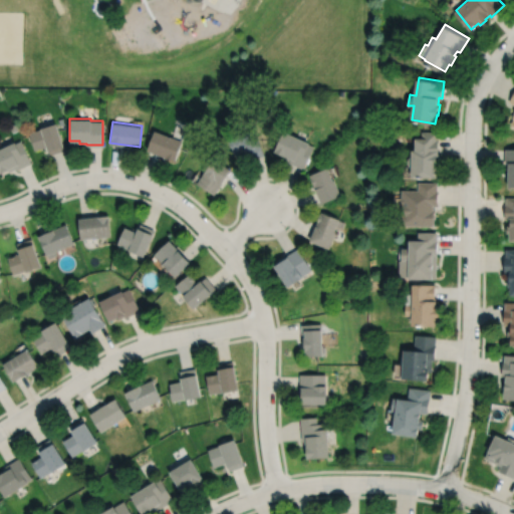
[(9,125),(12,132),(18,130),(15,122),(9,125)]
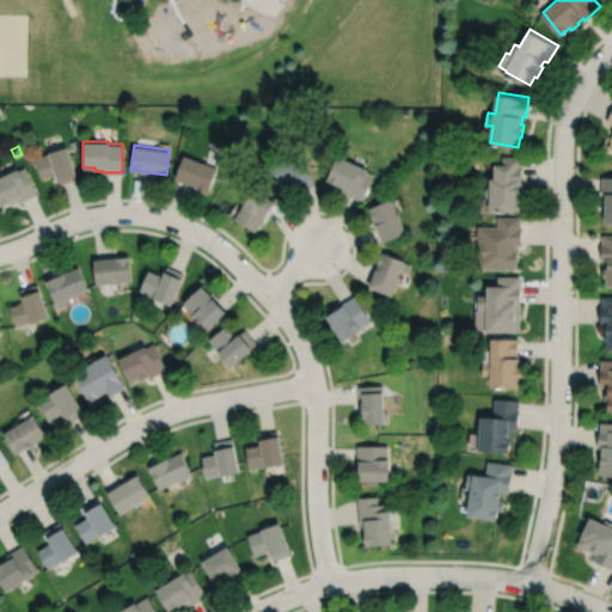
[(36,157),(43,177),(55,173),(59,183),(77,178),(66,146),(51,151),(51,152),(36,157)]
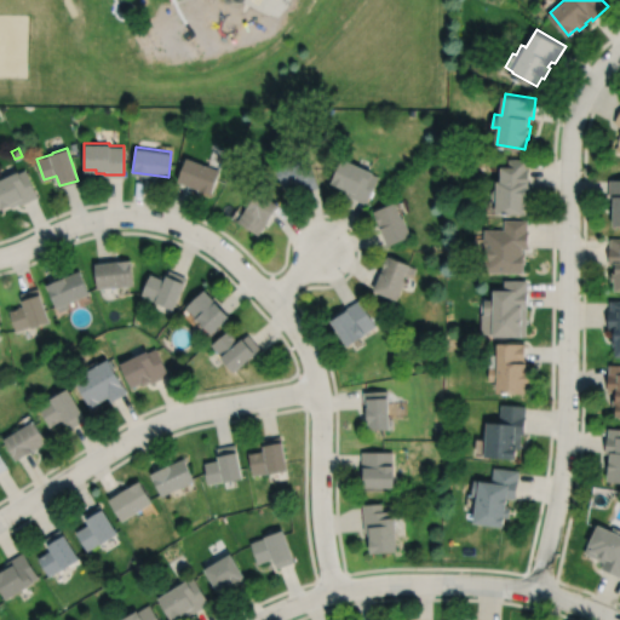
[(276,165),(280,176),(281,176),(283,184),(297,181),(300,193),(319,187),(316,178),(317,178),(309,153),(290,159),(291,161),(276,165)]
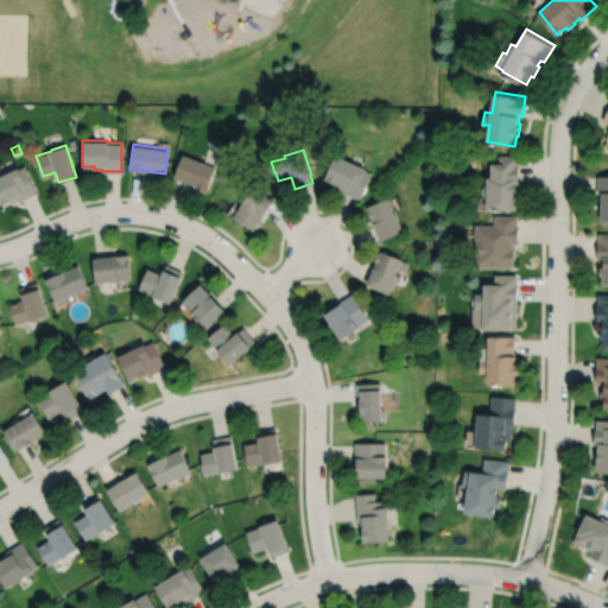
[(182,153),(173,176),(207,189),(215,165),(182,153)]
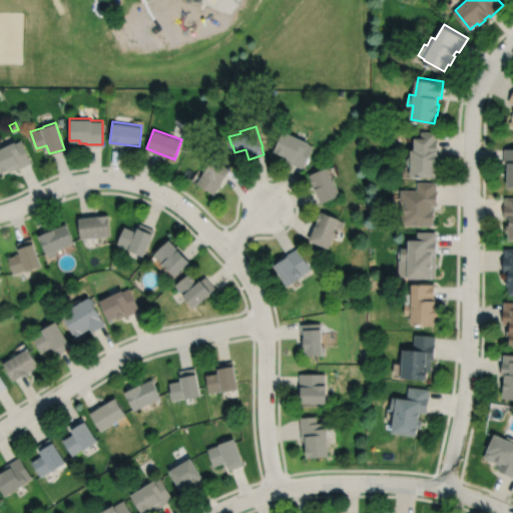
[(284,129),(275,149),(284,154),(283,156),(289,159),(289,161),(303,167),(314,145),(309,143),(310,141),(284,129)]
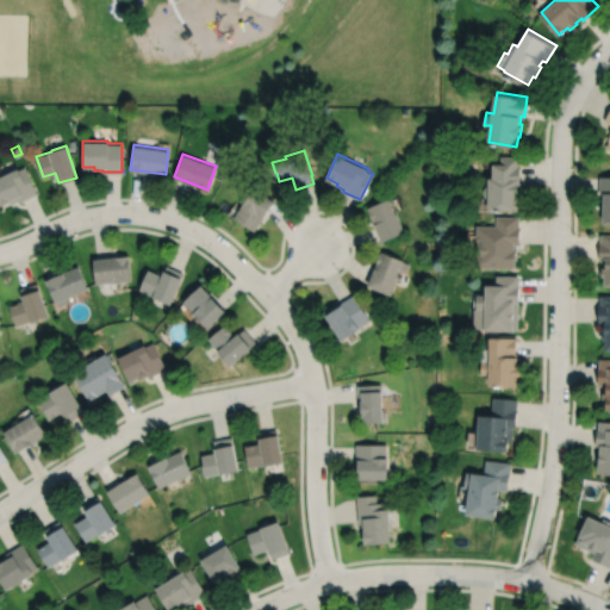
[(487,184),(485,187),(485,192),(487,197),(491,197),(491,209),(521,209),(522,165),(520,165),(520,155),(502,155),(502,162),(496,162),(495,175),(491,175),(491,184),(487,184)]
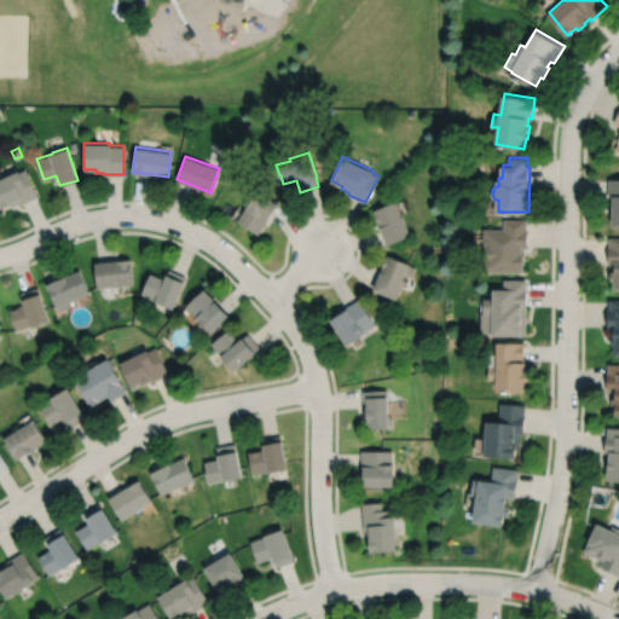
[(0,178),(0,201),(3,207),(12,203),(13,206),(21,202),(22,203),(39,195),(27,168),(22,171),(21,169),(0,178)]
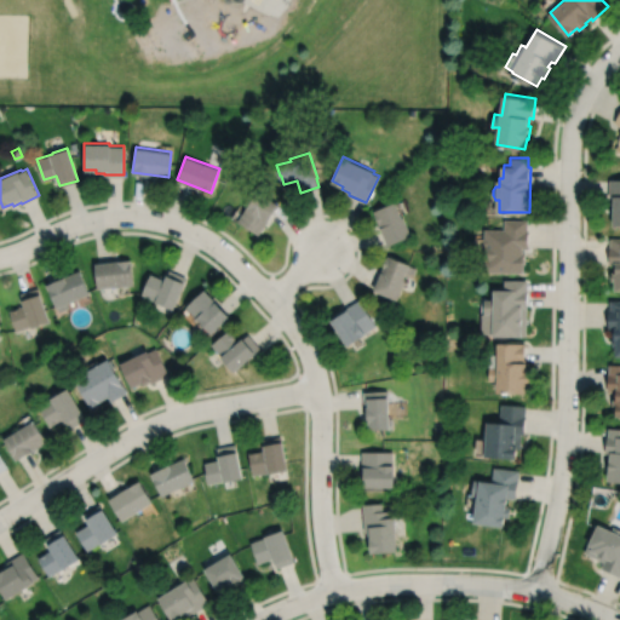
[(258,189),(237,220),(259,234),(279,204),(258,189)]
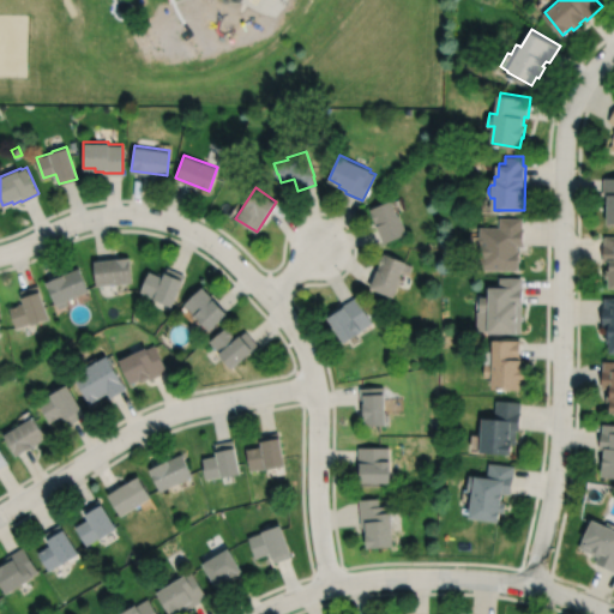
[(369,208),(384,242),(407,233),(399,214),(398,215),(392,199),(369,208)]
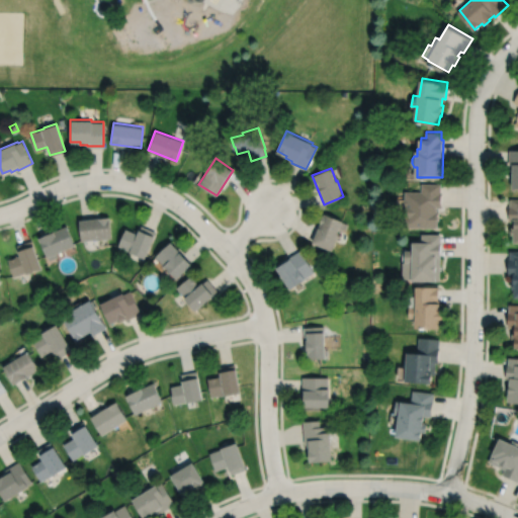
[(405,190),(405,205),(407,205),(407,214),(404,214),(404,227),(438,227),(438,220),(439,220),(439,208),(437,208),(437,207),(442,207),(442,191),(441,191),(441,182),(422,182),(422,191),(405,190)]
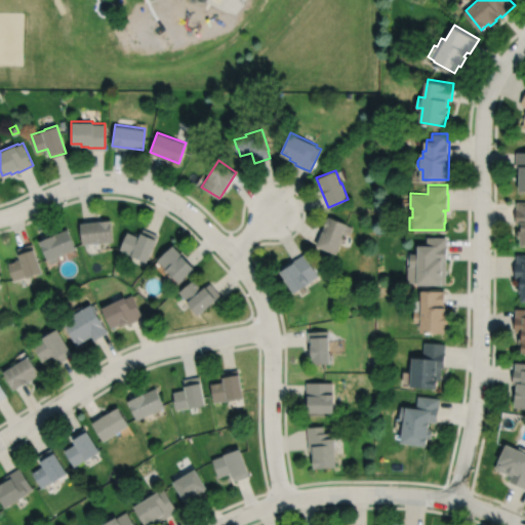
[(524,201),(516,202),(516,219),(519,219),(519,246),(524,245),(524,201)]
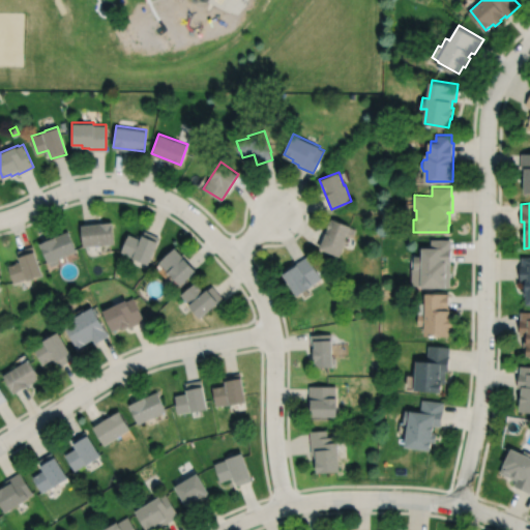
[(331,217),(319,247),(340,256),(346,239),(345,238),(350,226),(331,217)]
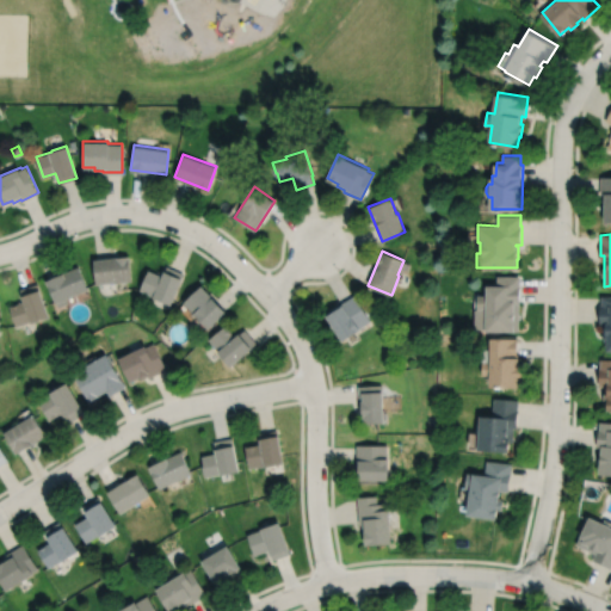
[(92,259),(96,283),(130,279),(128,255),(92,259)]
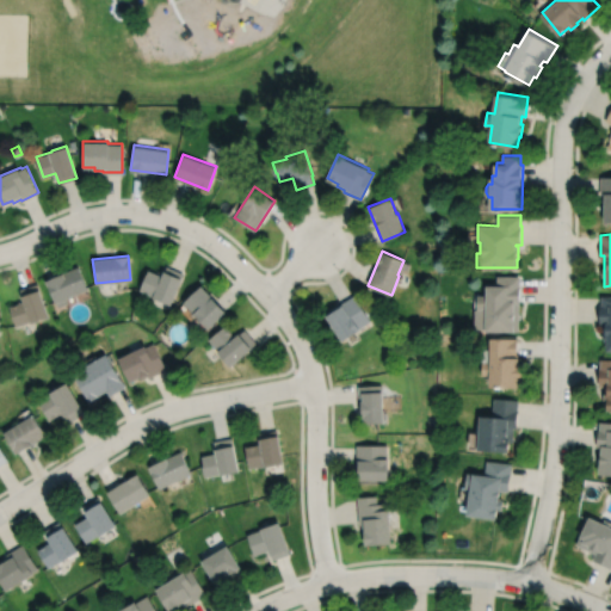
[(148,270),(140,289),(153,295),(152,296),(170,303),(183,272),(166,265),(161,276),(148,270)]
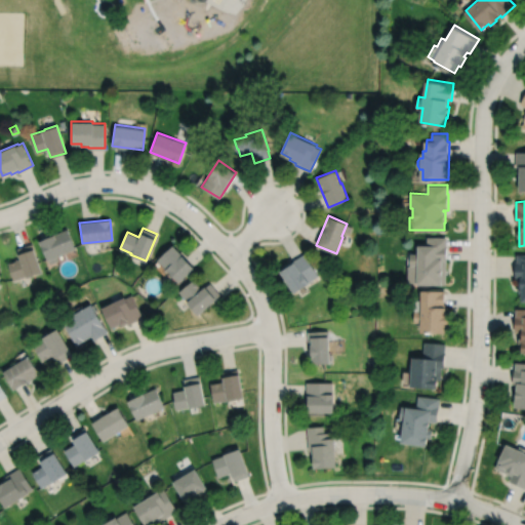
[(38,240),(48,264),(57,259),(56,255),(75,247),(66,229),(38,240)]
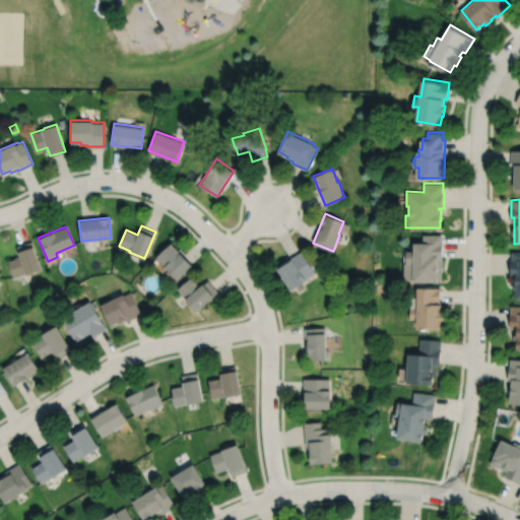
[(407,251),(407,262),(405,262),(405,279),(415,279),(415,281),(443,281),(443,258),(444,242),(443,242),(443,235),(424,235),(424,242),(415,242),(415,251),(407,251)]
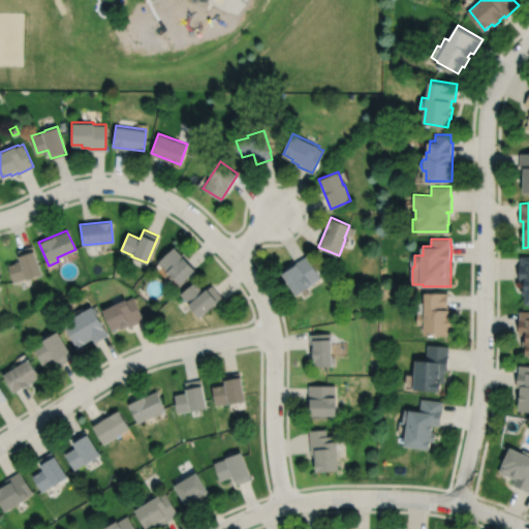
[(8,265),(14,282),(28,277),(29,278),(41,274),(44,273),(36,250),(35,250),(33,245),(19,250),(22,259),(8,265)]
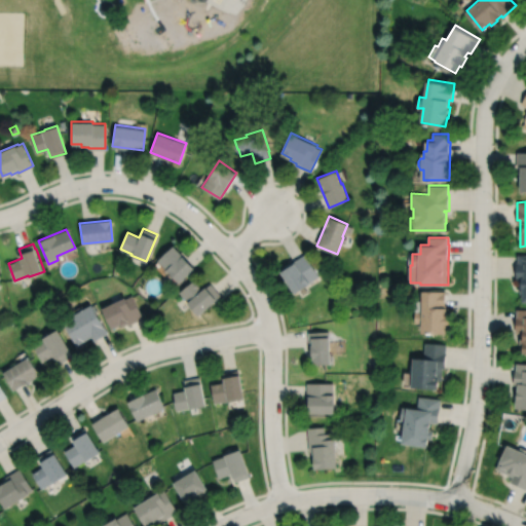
[(173,245),(157,260),(179,282),(194,267),(173,245)]
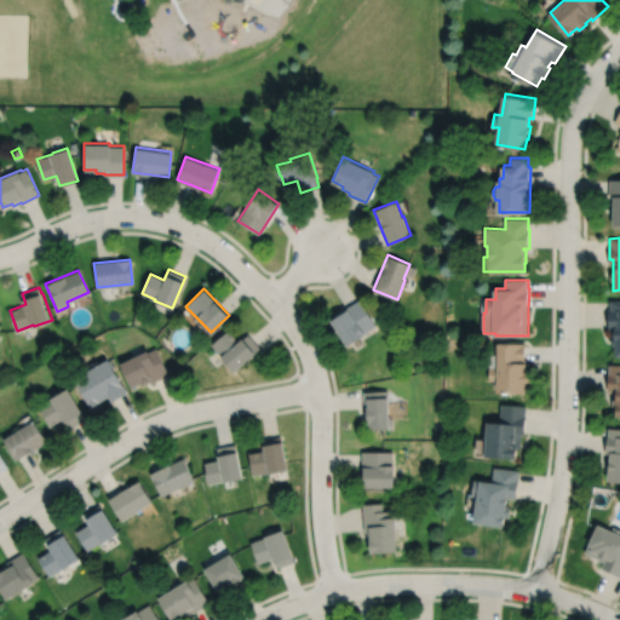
[(331,319),(348,345),(366,333),(365,332),(375,325),(360,299),(331,319)]
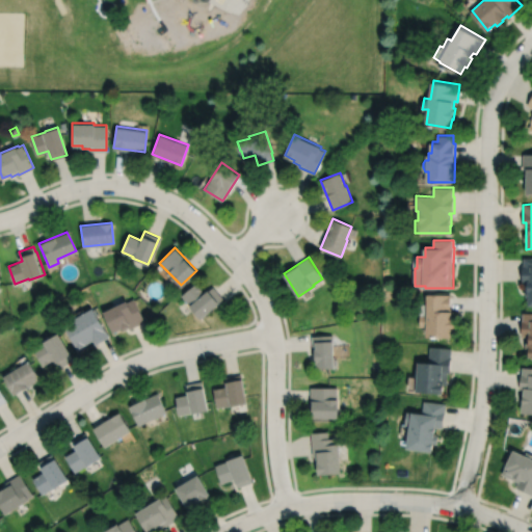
[(531,257),(525,257),(525,265),(523,265),(523,283),(528,283),(528,289),(526,289),(526,295),(528,295),(527,304),(531,304),(531,257)]
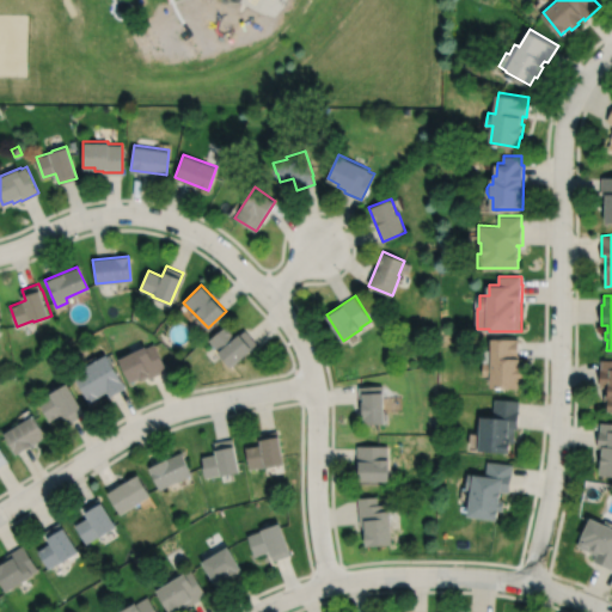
[(225,325),(209,340),(219,350),(218,352),(231,366),(257,343),(244,329),(236,337),(225,325)]
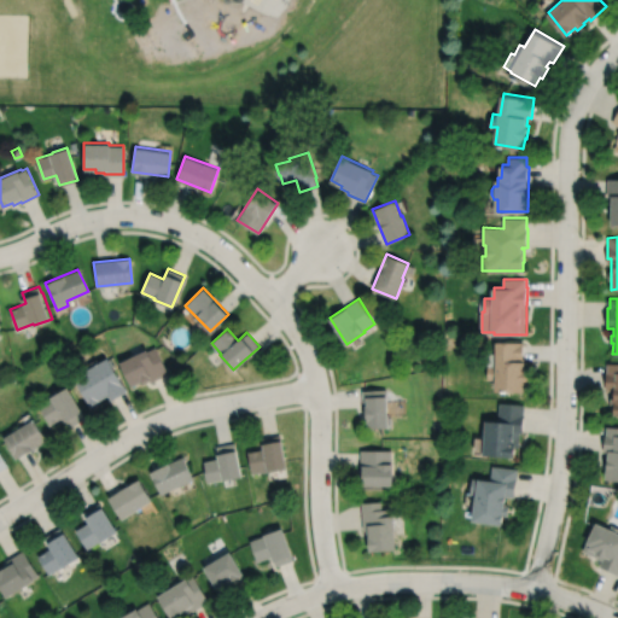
[(497,342),(497,353),(489,353),(489,379),(497,379),(497,391),(526,391),(526,382),(531,382),(531,371),(526,371),(526,361),(524,361),(524,342),(497,342)]
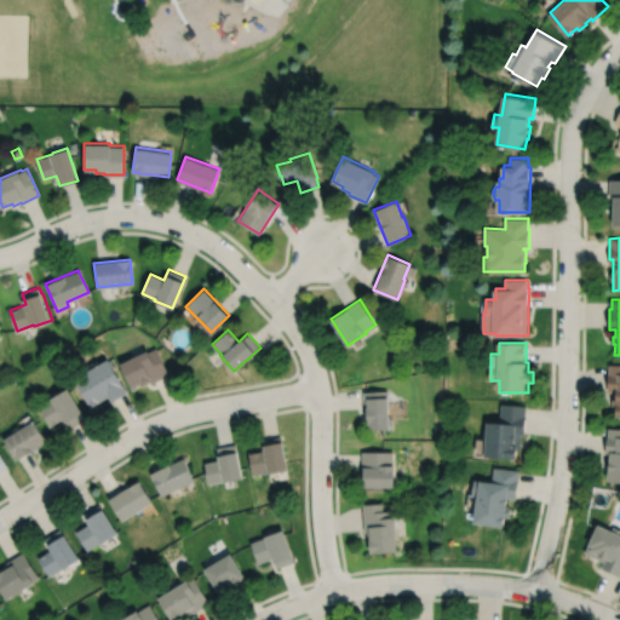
[(120,363),(131,388),(141,383),(142,385),(150,380),(151,383),(168,374),(155,348),(148,351),(147,350),(120,363)]
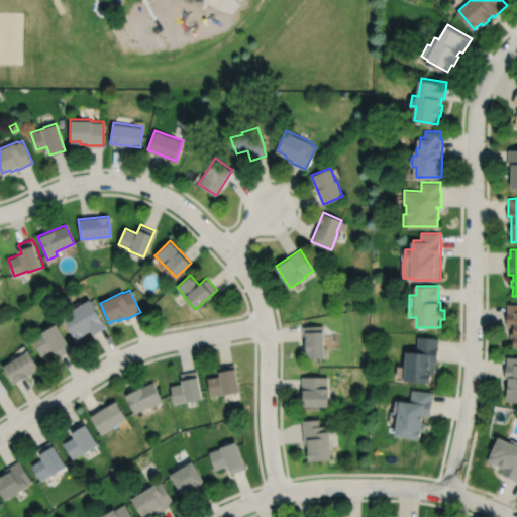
[(61,315),(75,339),(90,330),(92,334),(105,327),(89,299),(61,315)]
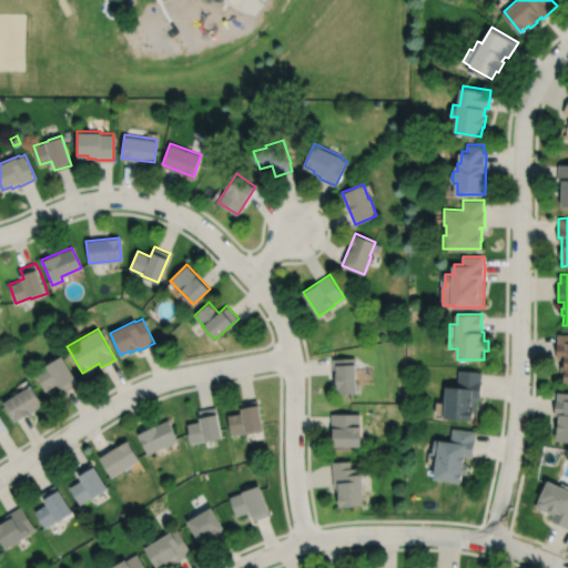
[(567,333),(559,333),(559,342),(557,342),(557,357),(563,357),(563,365),(560,365),(560,372),(563,372),(563,381),(567,381),(567,333)]
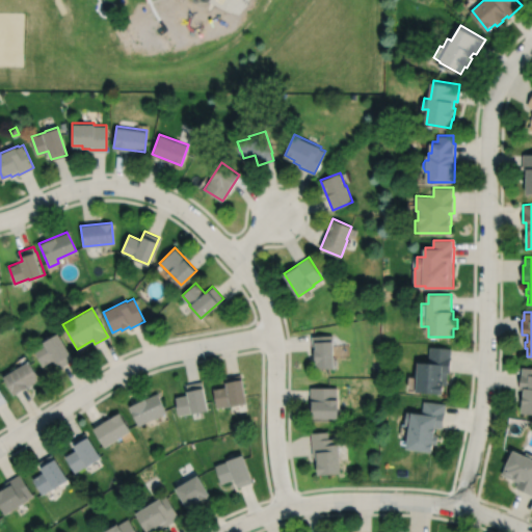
[(32,349),(42,366),(53,358),(58,368),(73,358),(57,333),(43,342),(44,343),(32,349)]
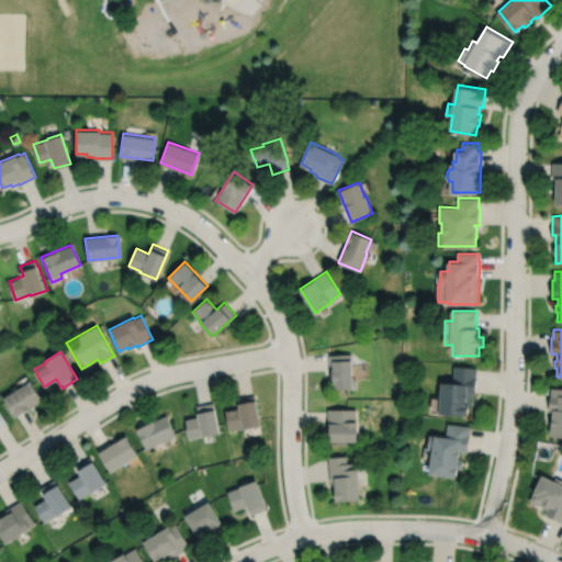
[(329,355),(329,371),(333,371),(333,375),(332,375),(332,389),(334,389),(334,390),(353,389),(352,360),(351,360),(351,353),(329,355)]
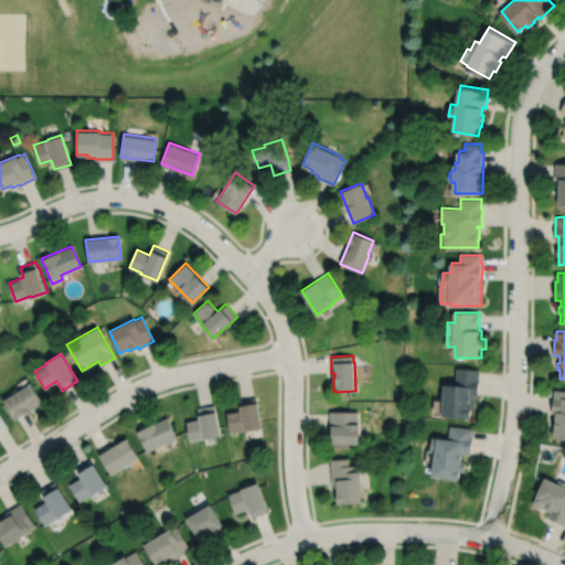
[(457,368),(456,385),(446,384),(445,391),(441,391),(440,402),(445,402),(444,417),(472,418),(473,408),(476,409),(476,396),(479,396),(480,379),(479,379),(480,370),(457,368)]
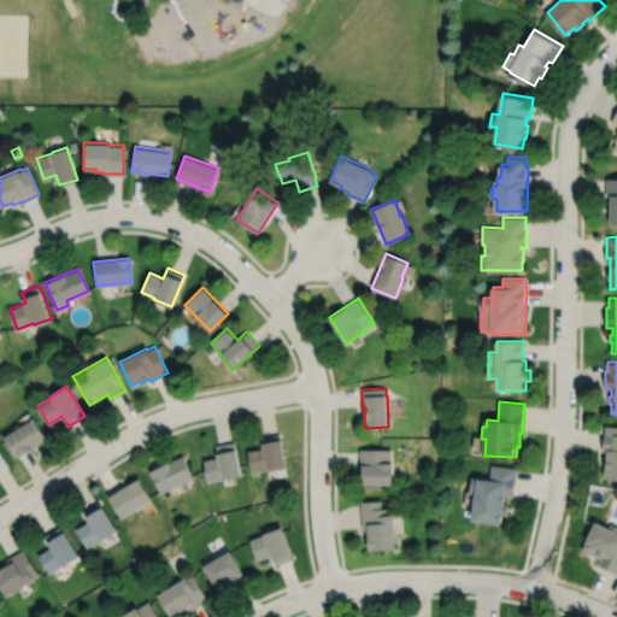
[(5,438),(18,458),(31,450),(31,448),(46,440),(34,419),(5,438)]
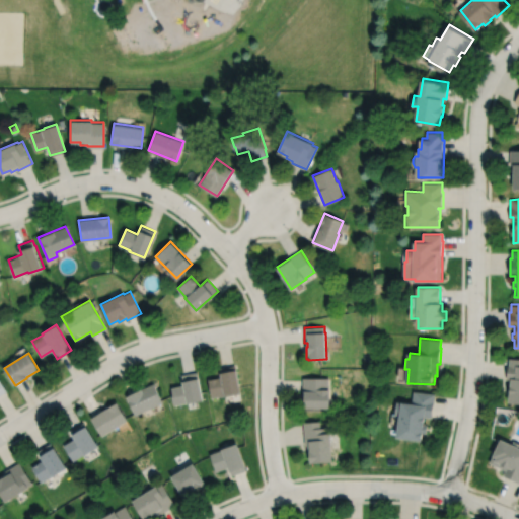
[(518,358),(509,358),(507,379),(509,379),(507,402),(518,403),(518,358)]
